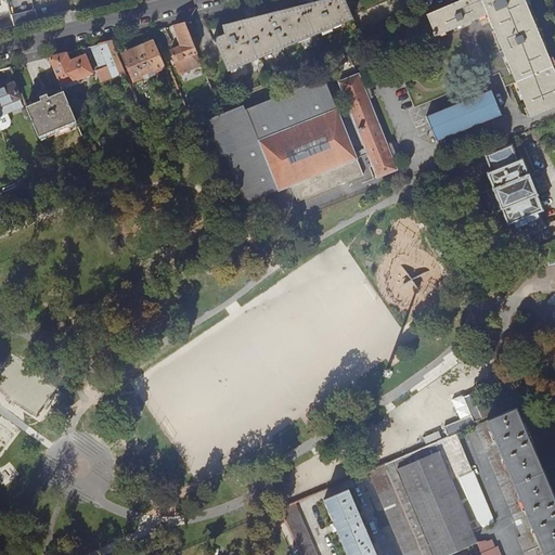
[(327,0),(222,27),(224,35),(215,39),(230,73),(352,20),(345,0),(327,0)]
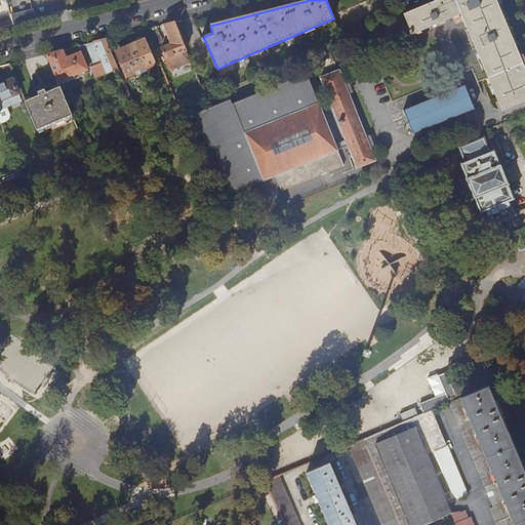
[(406,13),(412,29),(410,30),(412,33),(454,15),(457,23),(466,19),(493,84),(497,83),(508,107),(524,98),(524,68),(498,6),(485,11),(479,0),(437,0),(405,13),(406,13)]
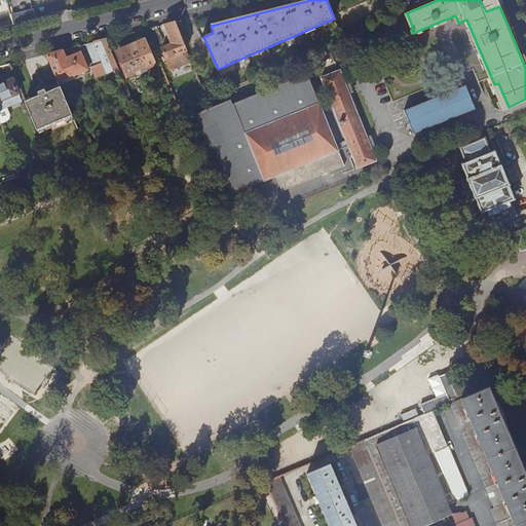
[(480,0),(486,11),(499,6),(497,0),(480,0)]
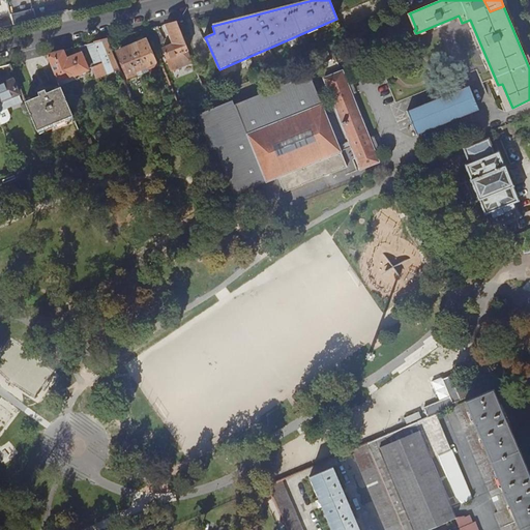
[(13,26),(37,20),(35,10),(11,17),(13,26)]
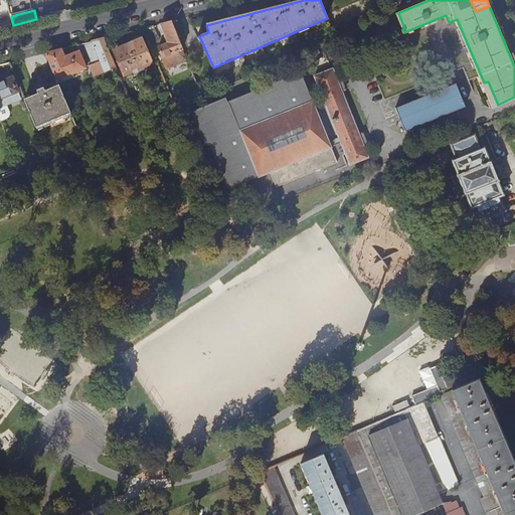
[(159,48),(168,69),(188,61),(171,22),(161,25),(169,44),(159,48)]
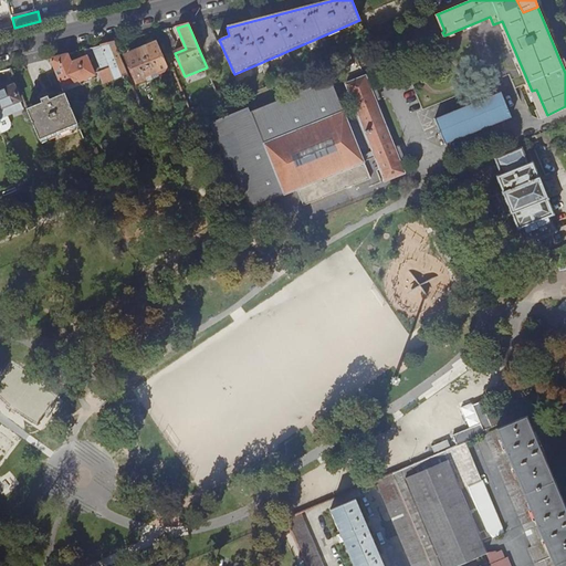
[(156,32),(165,51),(175,46),(167,30),(156,32)]
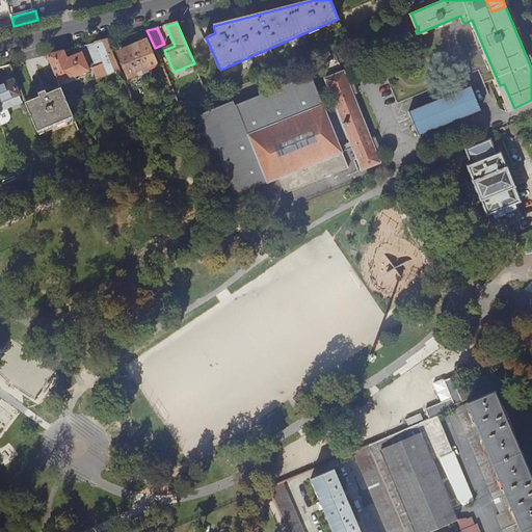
[(86,46),(96,67),(92,69),(97,79),(120,70),(106,41),(86,46)]
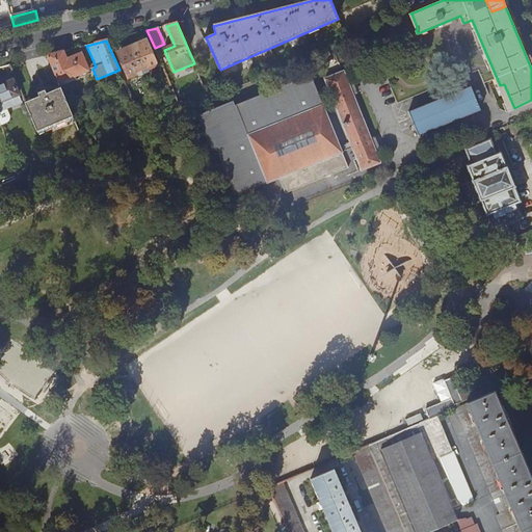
[(132,47),(142,71),(148,69),(149,70),(150,71),(157,68),(158,65),(148,44),(144,46),(142,42),(132,47)]
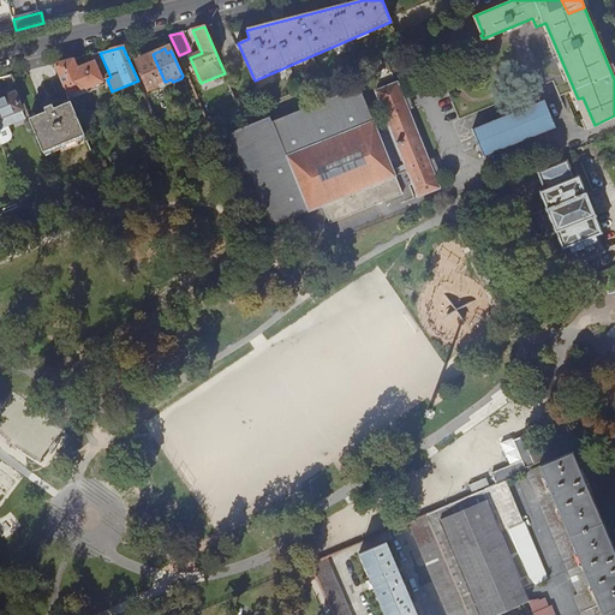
[(54,65),(70,101),(102,87),(101,84),(102,83),(102,82),(107,79),(111,77),(100,53),(90,55),(91,63),(77,70),(73,60),(54,65)]
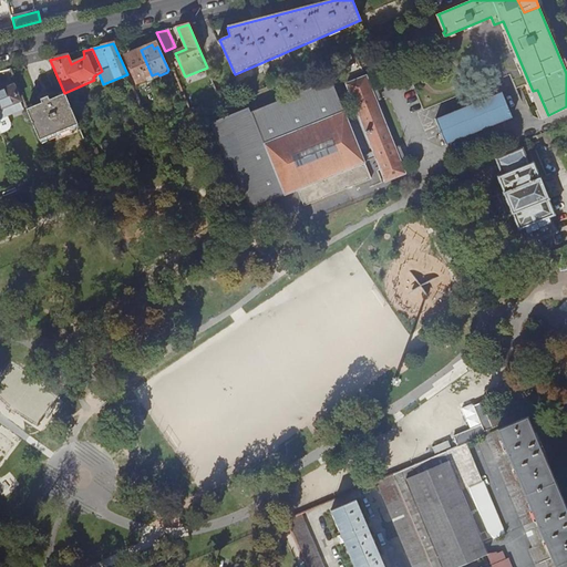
[(126,60),(136,82),(137,84),(145,81),(146,79),(146,78),(152,75),(141,50),(129,54),(130,59),(126,60)]
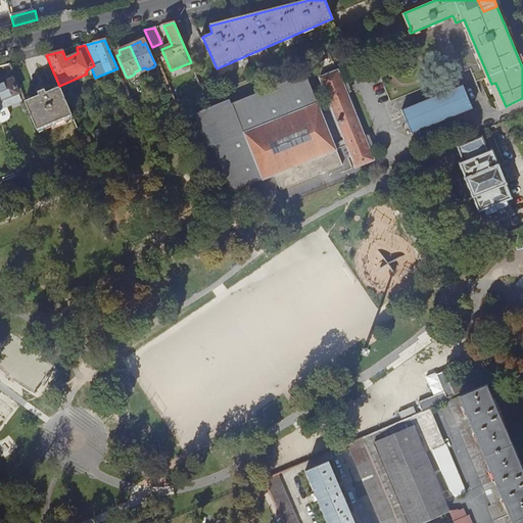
[(347,146),(357,168),(375,160),(371,148),(366,137),(348,93),(343,83),(338,70),(320,79),(329,100),(319,104),(305,75),(233,104),(231,100),(195,114),(209,150),(215,148),(233,193),(264,180),(265,181),(276,176),(282,191),(344,165),(337,150),(347,146)]
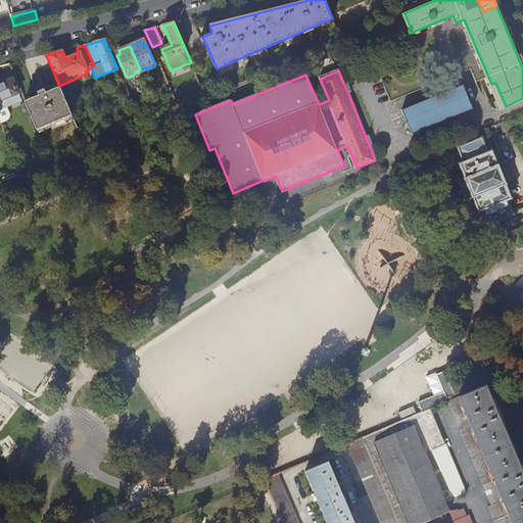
[(12,79),(18,93),(21,92),(15,78),(12,79)]
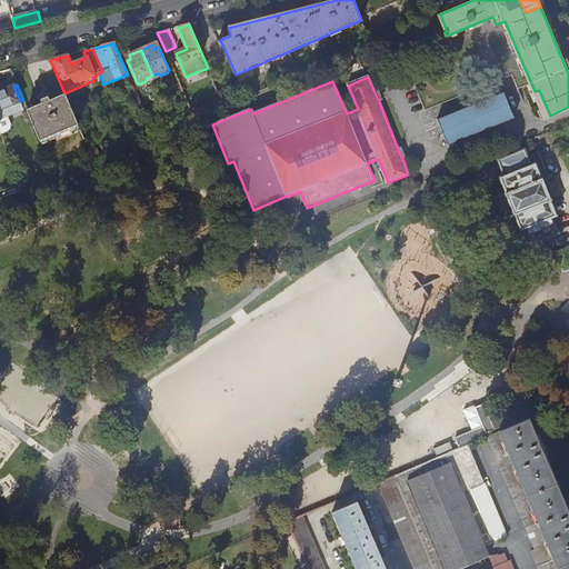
[(0,91),(0,131),(1,135),(8,132),(9,130),(10,129),(11,128),(11,127),(11,126),(8,116),(23,109),(20,101),(13,86),(0,91)]
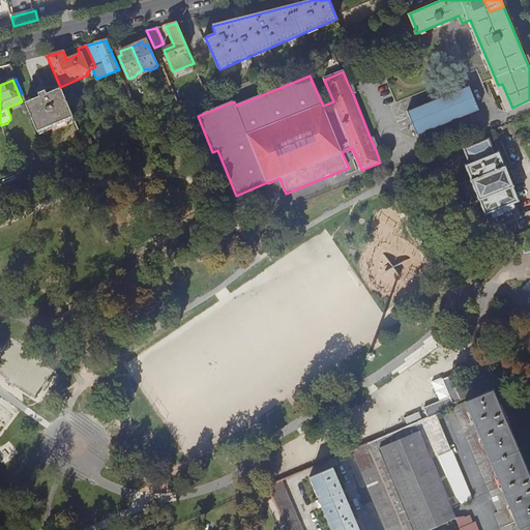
[(498,85),(508,109),(512,108),(502,84),(498,85)]
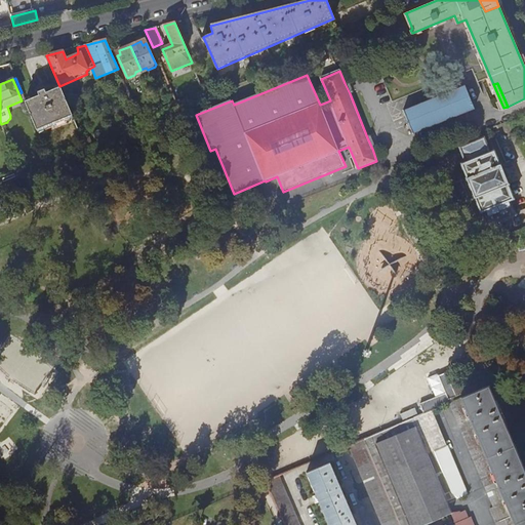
[(466,87),(406,111),(406,110),(404,111),(414,134),(415,133),(414,132),(474,109),(475,110),(476,109),(466,85),(465,86),(466,87)]
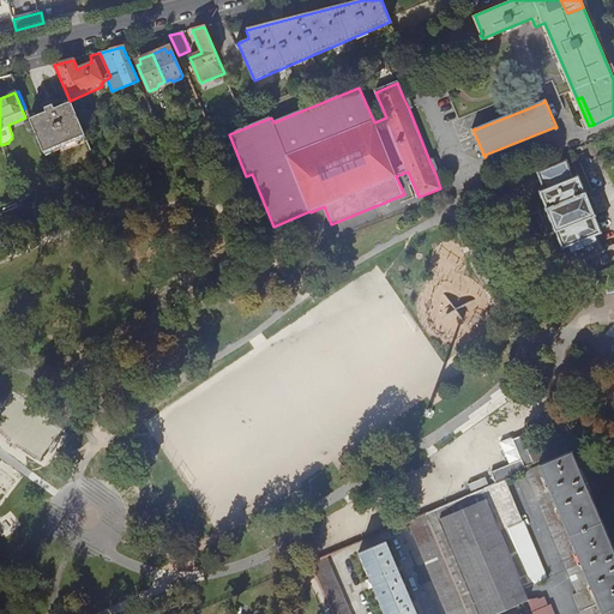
[(71,104),(31,121),(46,155),(85,137),(71,104)]
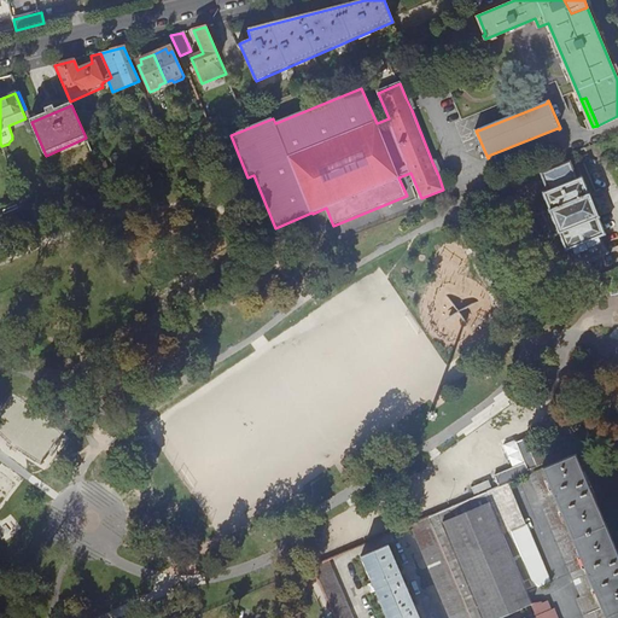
[(161,129),(156,118),(147,122),(152,132),(161,129)]
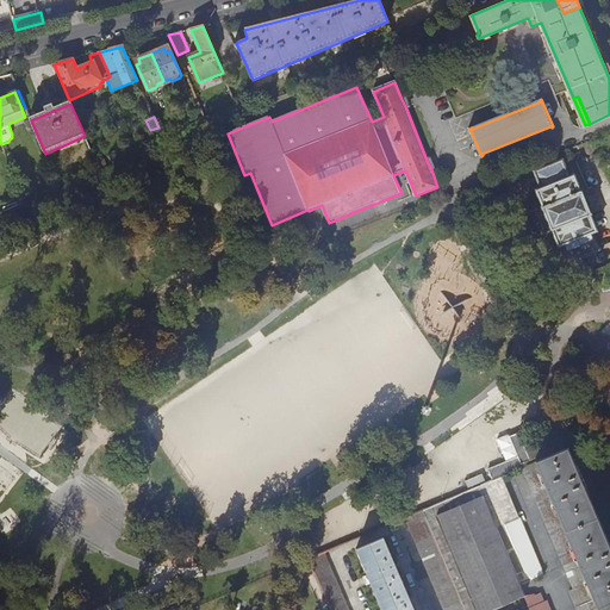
[(144,148),(148,155),(167,147),(163,139),(144,148)]
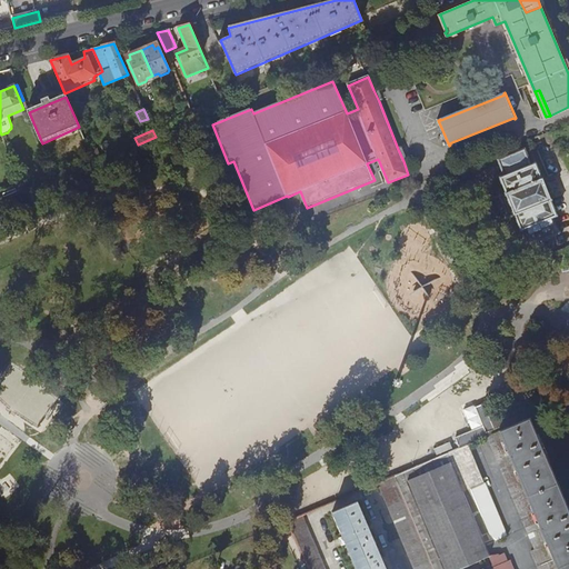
[(501,177),(508,192),(507,192),(516,215),(517,215),(523,230),(527,228),(533,245),(560,233),(553,218),(558,216),(552,200),(547,187),(543,178),(537,163),(532,165),(526,149),(499,160),(506,176),(501,177)]
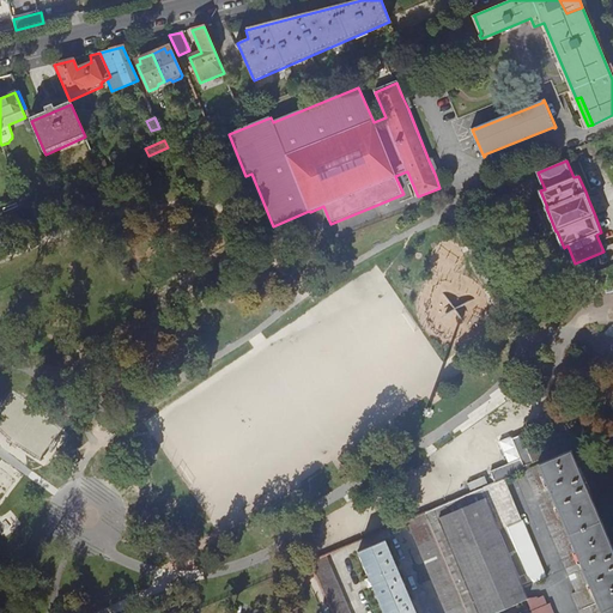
[(98,164),(102,174),(110,171),(107,163),(103,162),(98,164)]
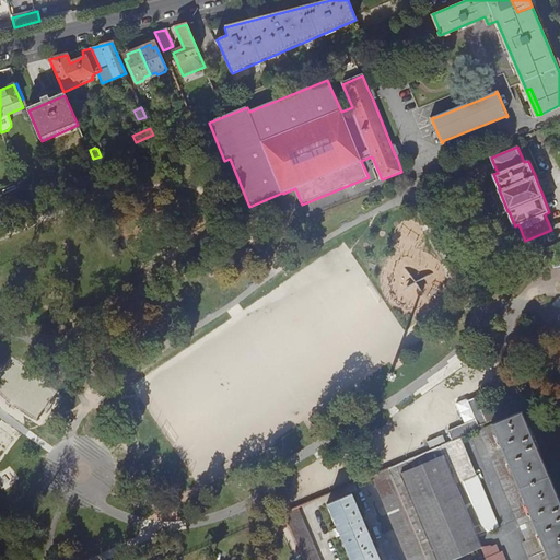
[(535,389),(538,397),(550,392),(547,384),(535,389)]
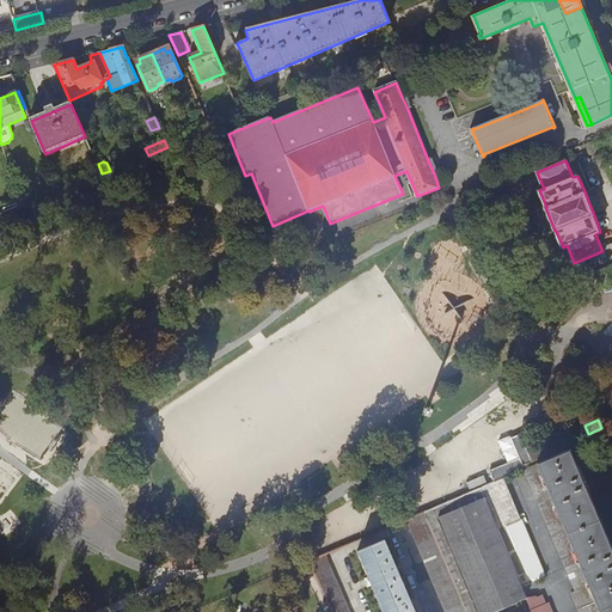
[(532,430),(520,435),(532,463),(543,459),(532,430)]
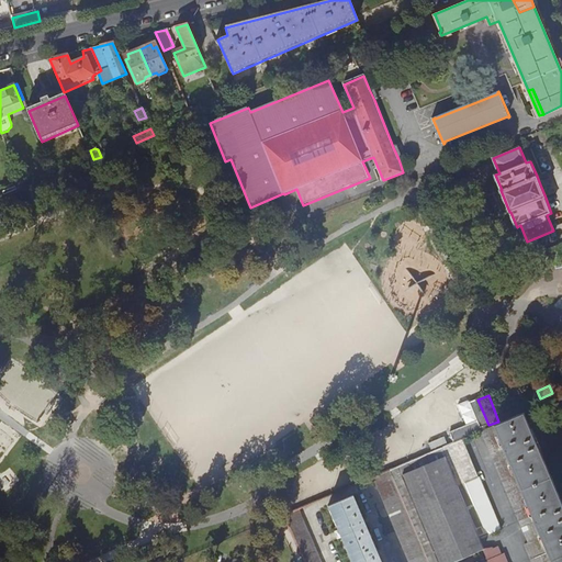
[(458,405),(467,424),(478,419),(470,402),(469,400),(458,405)]
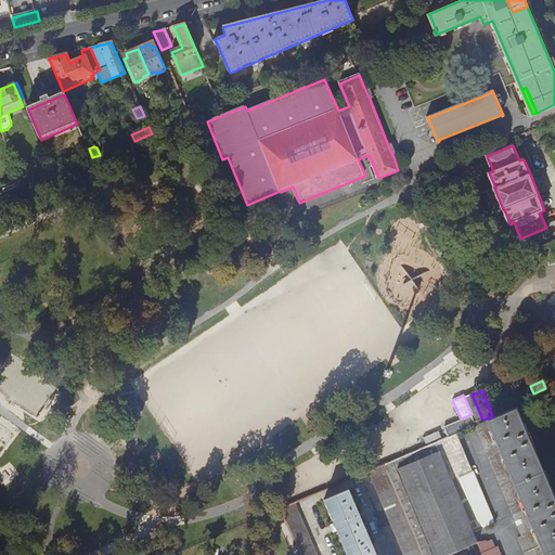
[(543,554),(554,554),(554,501),(516,410),(487,422),(543,554)]
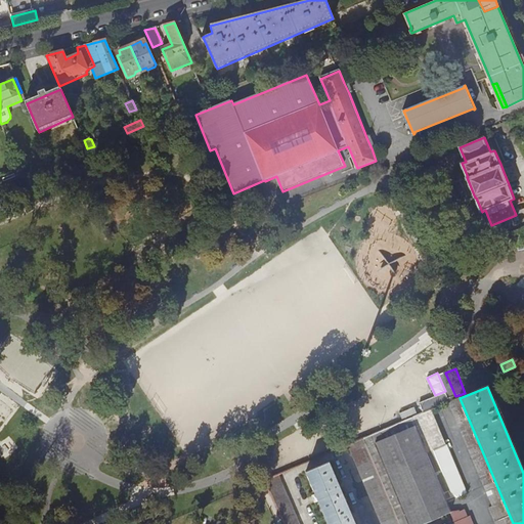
[(435,395),(420,402),(424,412),(449,402),(448,398),(445,391),(435,395)]
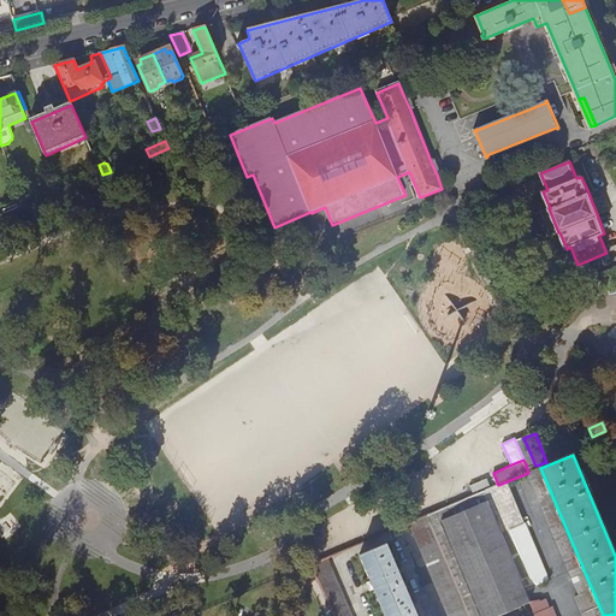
[(575,598),(582,615),(603,615),(540,468),(527,474),(579,597),(575,598)]
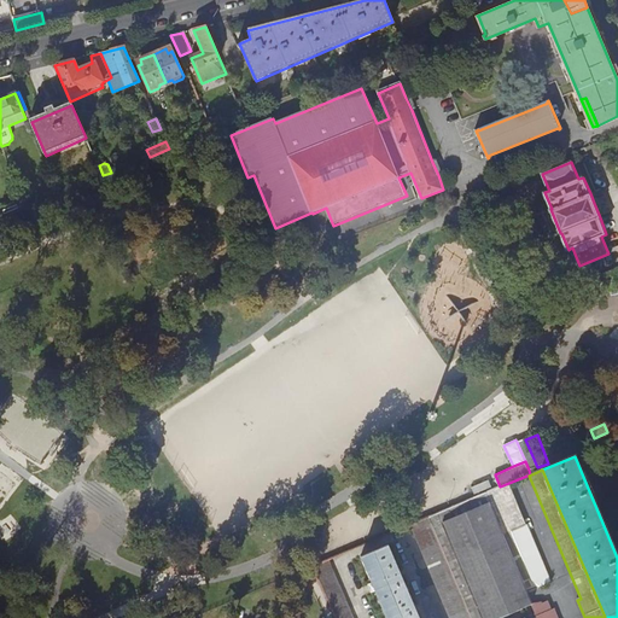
[(536,617),(557,617),(554,611),(551,612),(547,604),(541,606),(540,605),(531,606),(526,594),(549,584),(508,484),(429,519),(470,617),(505,617),(531,607),(536,617)]
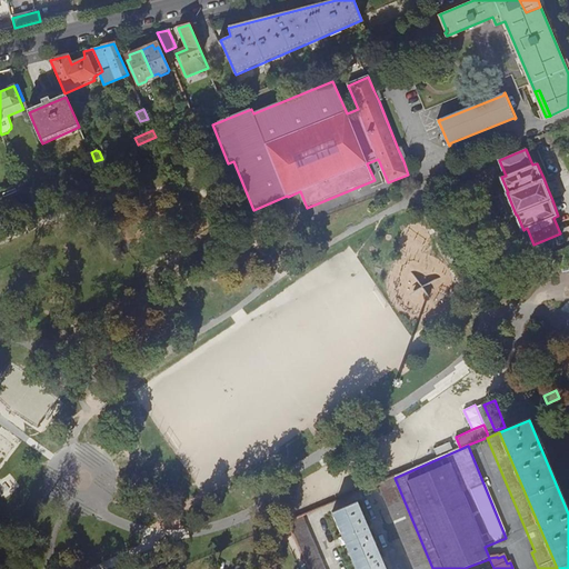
[(379,485),(415,568),(432,568),(395,478),(379,485)]
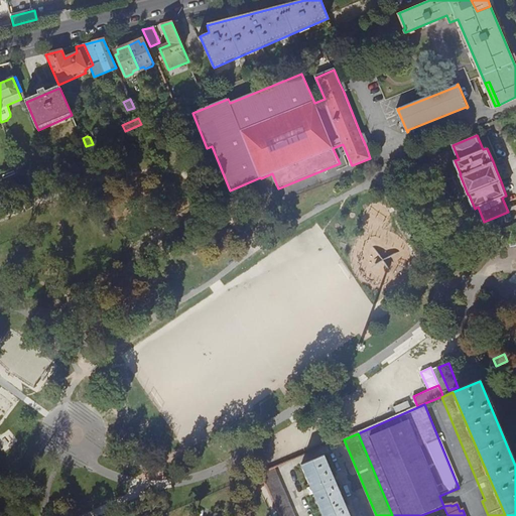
[(350,515),(325,456),(301,466),(323,515),(350,515)]
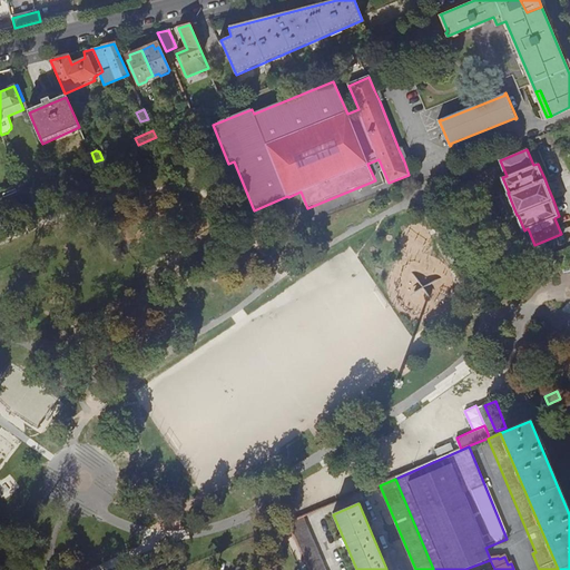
[(325,569),(304,518),(298,520),(290,523),(308,569),(325,569)]
